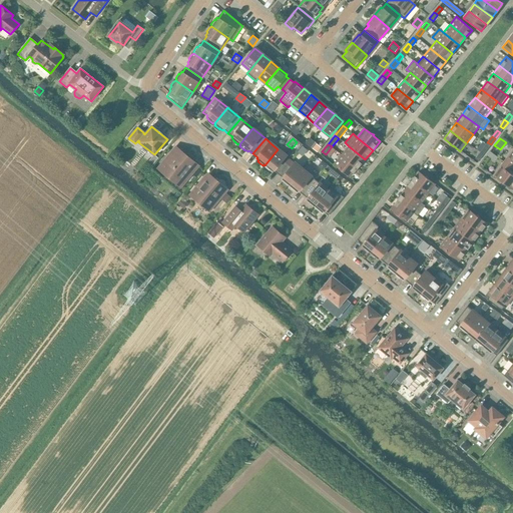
[(349,146),(342,155),(358,168),(365,159),(349,146)]
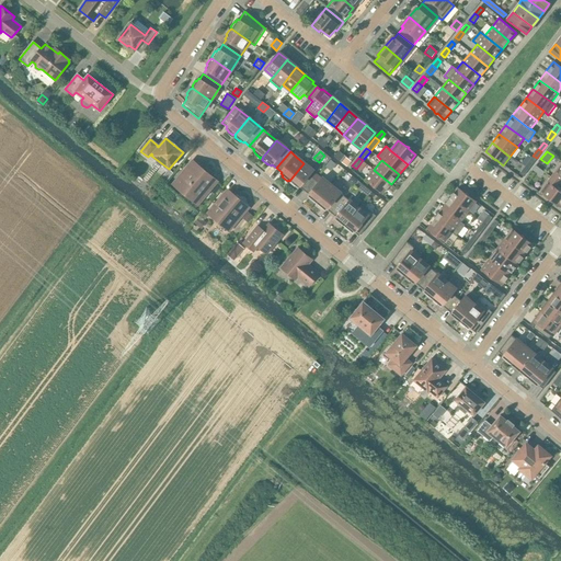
[(529,160),(525,167),(528,170),(534,162),(529,160)]
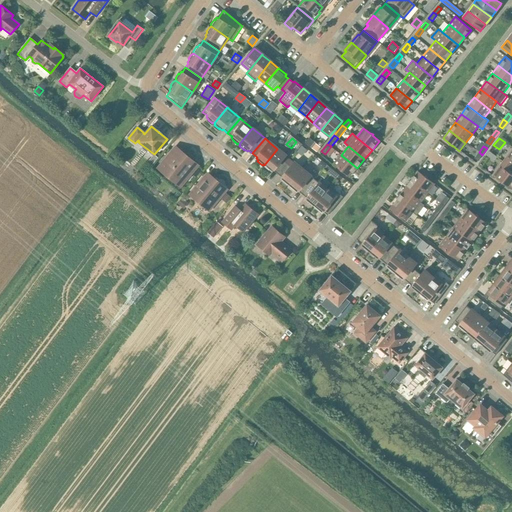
[(511,148),(502,161),(510,167),(511,164),(511,148)]
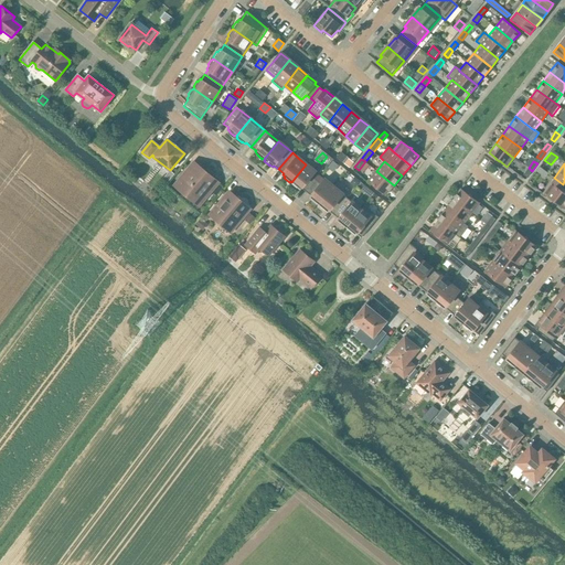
[(306,164),(291,182),(292,183),(291,184),(297,188),(297,187),(299,189),(300,190),(301,188),(306,192),(316,180),(311,177),(315,171),(313,170),(306,164)]
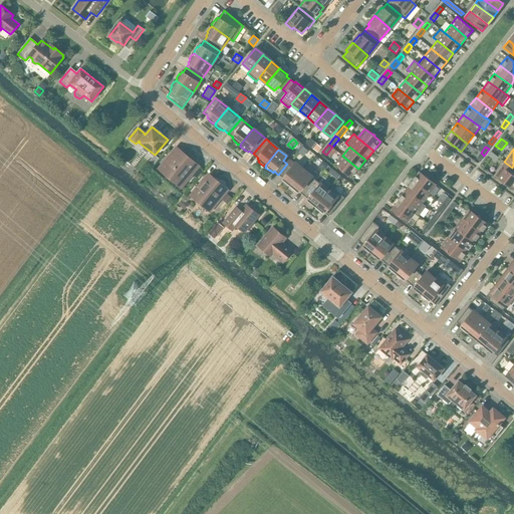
[(173,153),(159,170),(173,181),(177,176),(185,183),(199,166),(182,152),(178,157),(173,153)]
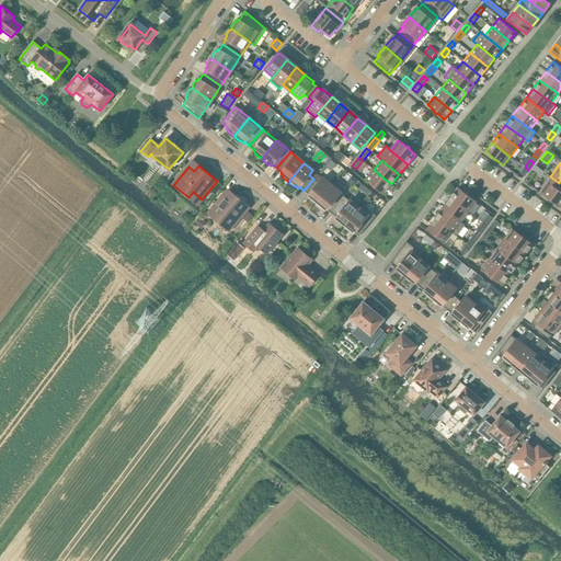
[(525,167),(519,173),(523,176),(528,170),(525,167)]
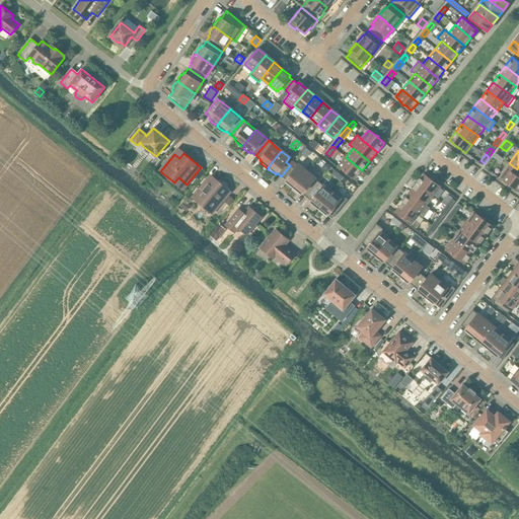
[(354,179),(362,170),(346,157),(338,166),(354,179)]
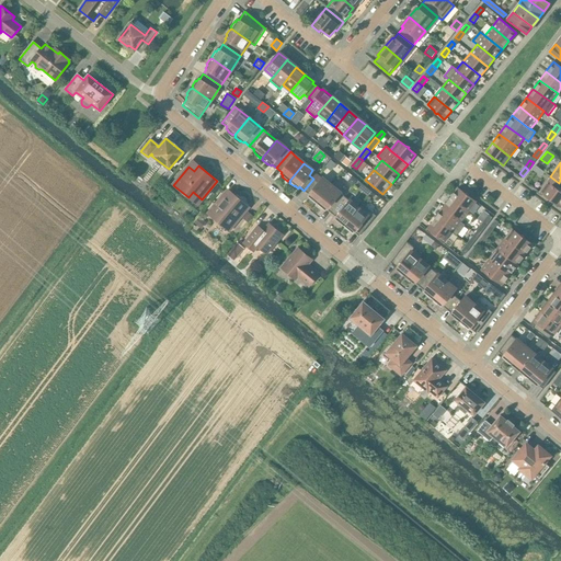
[(351,176),(346,182),(352,186),(356,181),(351,176)]
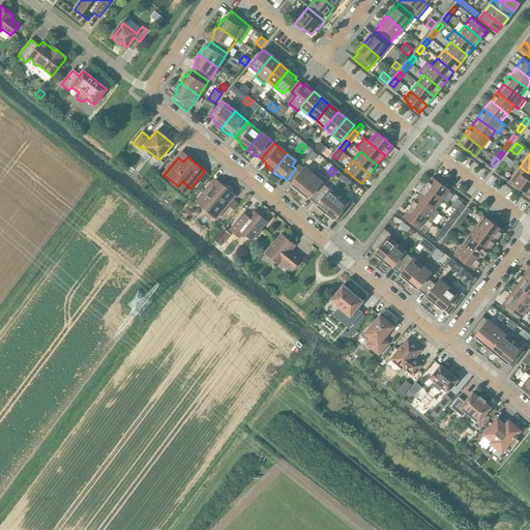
[(529,180),(525,177),(528,173),(520,167),(509,181),(518,188),(520,190),(521,189),(529,197),(529,195),(529,180)]
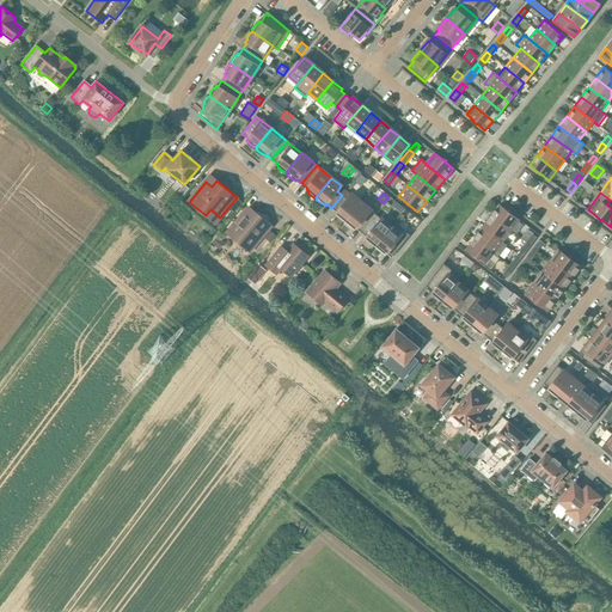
[(342,195),(331,208),(336,212),(337,212),(335,214),(338,216),(337,218),(343,221),(344,221),(346,222),(361,202),(352,194),(347,200),(342,195)]
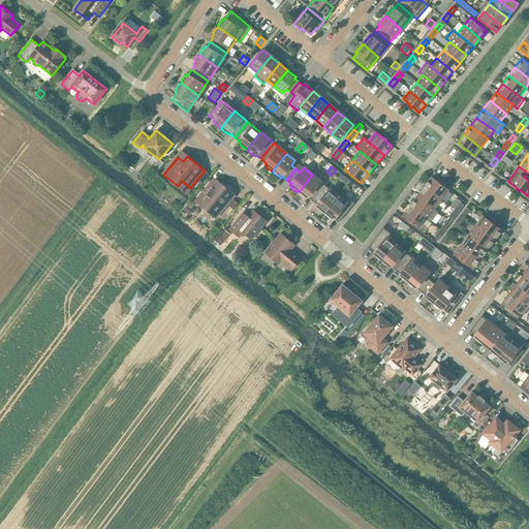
[(312,175),(299,192),(300,193),(299,193),(304,197),(304,196),(307,198),(308,197),(310,198),(312,201),(325,186),(322,184),(312,175)]
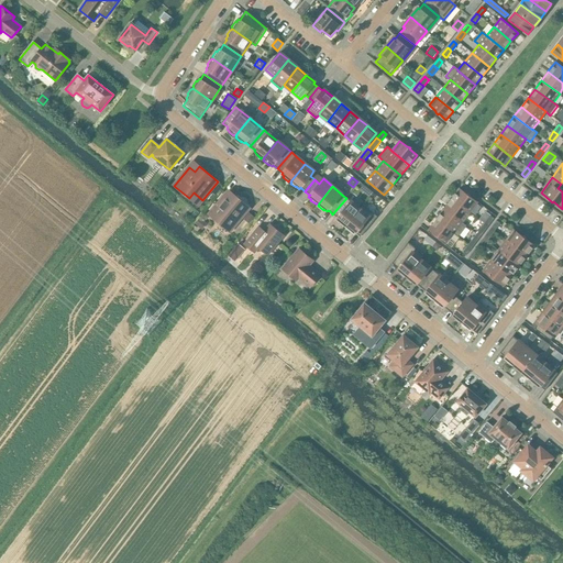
[(452,199),(470,212),(477,202),(470,197),(471,196),(467,194),(467,195),(460,188),(452,199)]
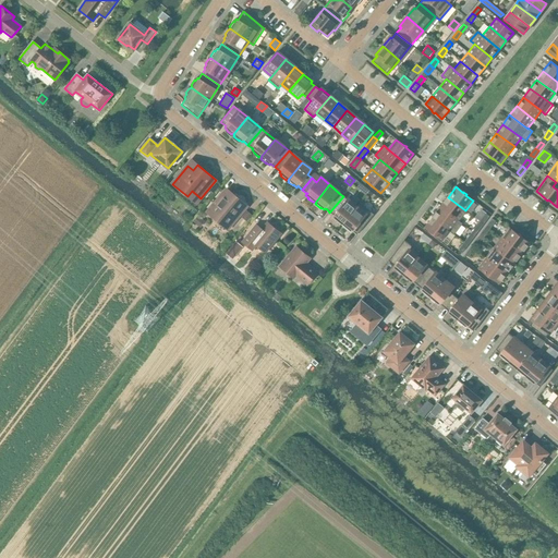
[(220,196),(207,213),(215,219),(217,216),(230,227),(247,206),(233,195),(228,202),(220,196)]
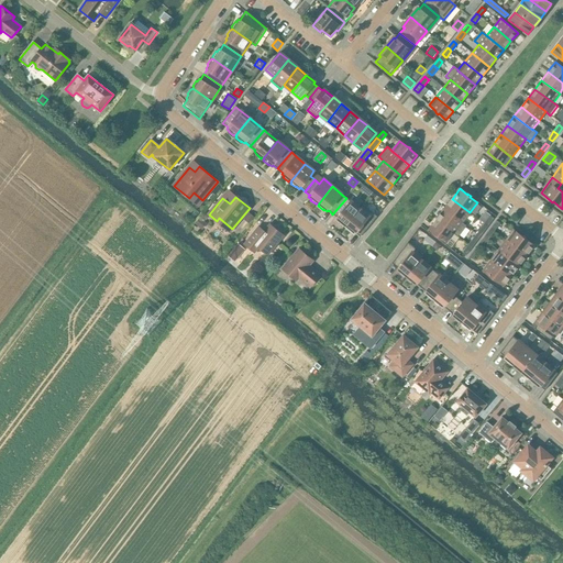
[(346,198),(332,214),(338,218),(335,219),(339,222),(338,223),(343,227),(344,225),(345,227),(360,209),(359,208),(346,198)]
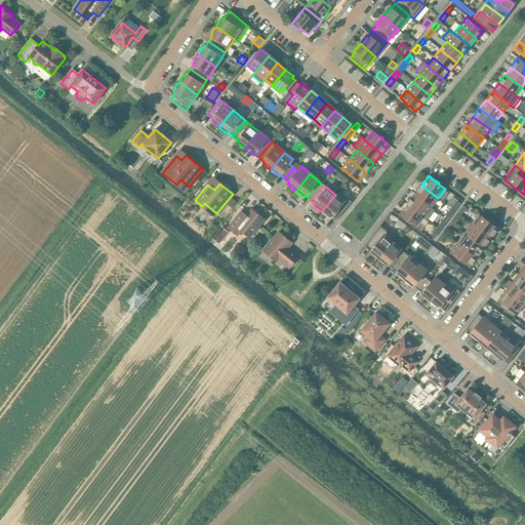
[(431,208),(431,207),(438,198),(421,186),(413,195),(431,208)]
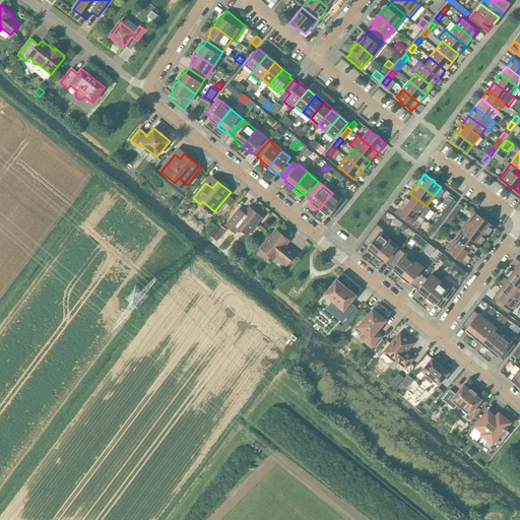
[(332,193),(319,209),(320,210),(319,211),(323,215),(324,214),(327,216),(328,215),(333,218),(348,200),(335,189),(332,193)]
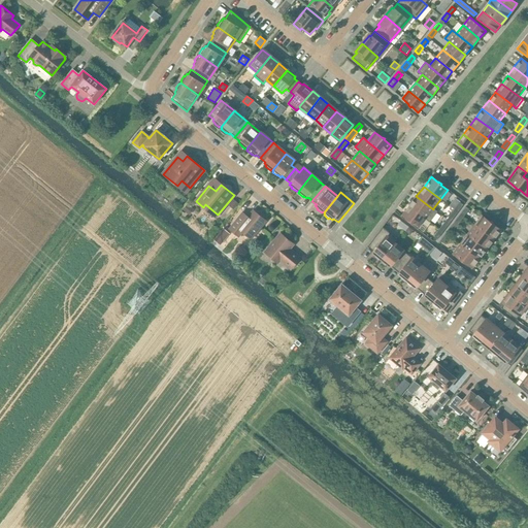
[(437,211),(433,208),(433,209),(416,196),(408,206),(426,219),(430,222),(437,211)]
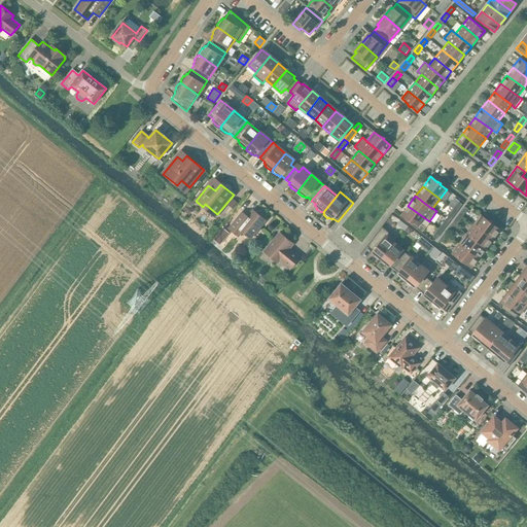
[(233,199),(227,205),(233,210),(238,204),(233,199)]
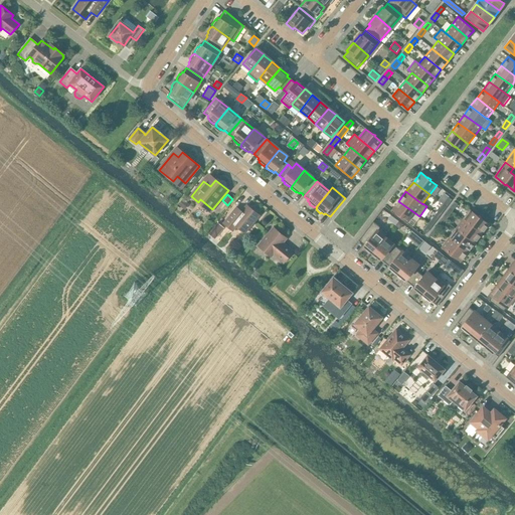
[(443,204),(446,207),(452,200),(448,197),(443,204)]
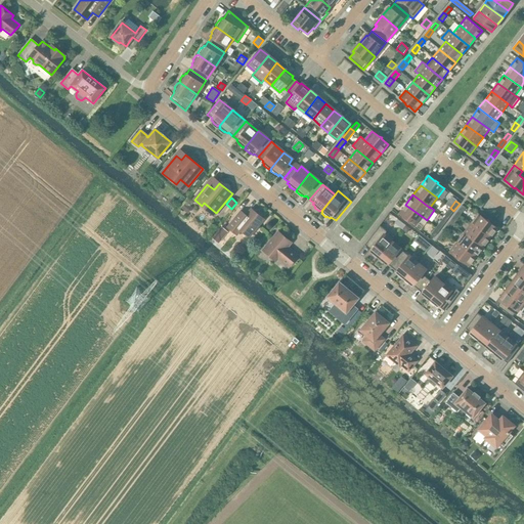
[(186,204),(182,209),(188,214),(192,209),(186,204)]
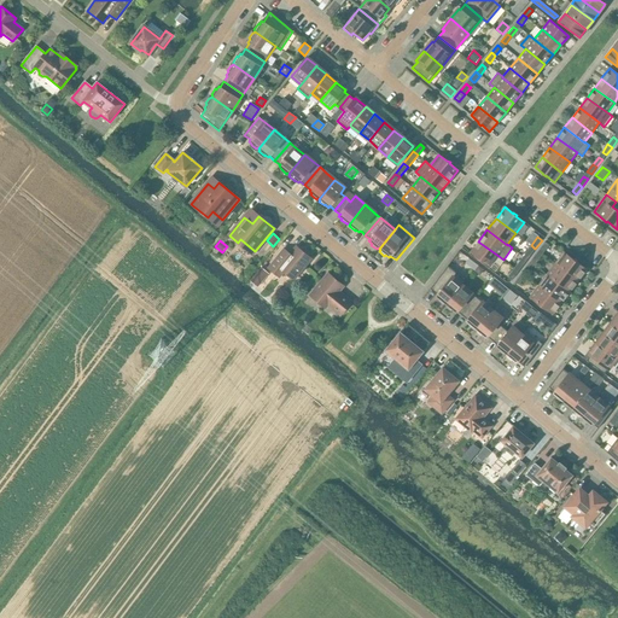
[(490,268),(499,256),(478,242),(470,252),(490,268)]
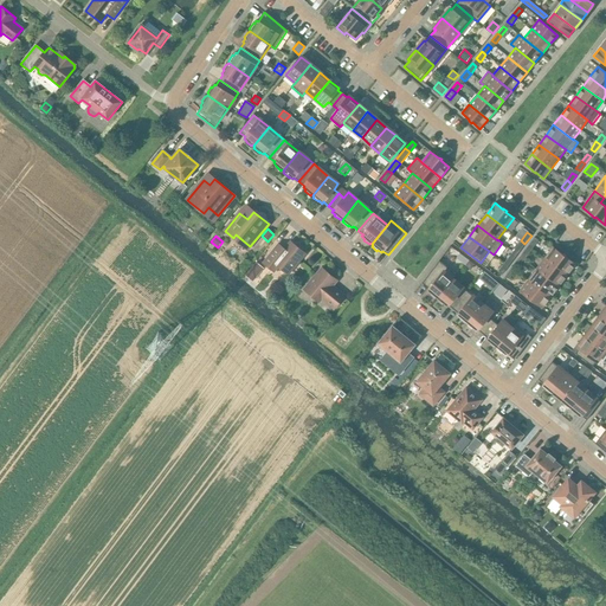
[(528,245),(532,249),(539,240),(534,237),(528,245)]
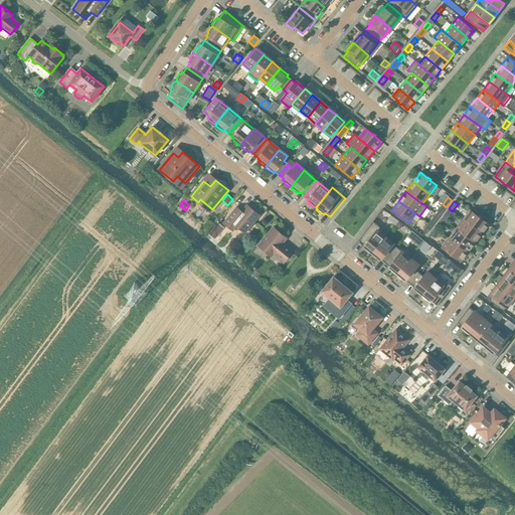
[(439,216),(446,207),(443,204),(436,214),(439,216)]
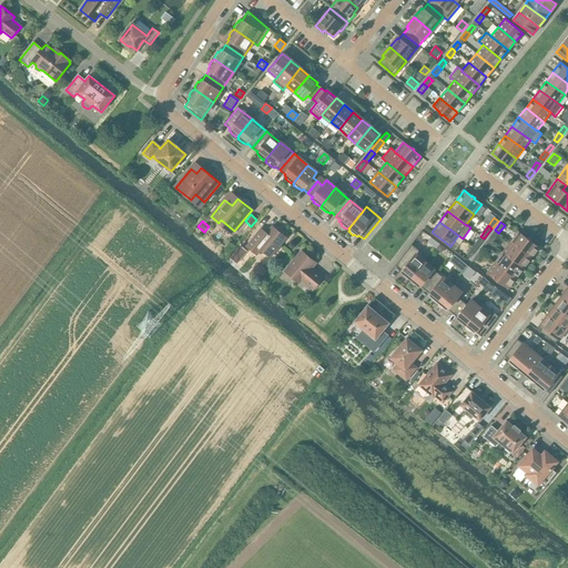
[(260,229),(246,246),(257,255),(261,250),(270,257),(286,237),(272,226),(266,234),(260,229)]
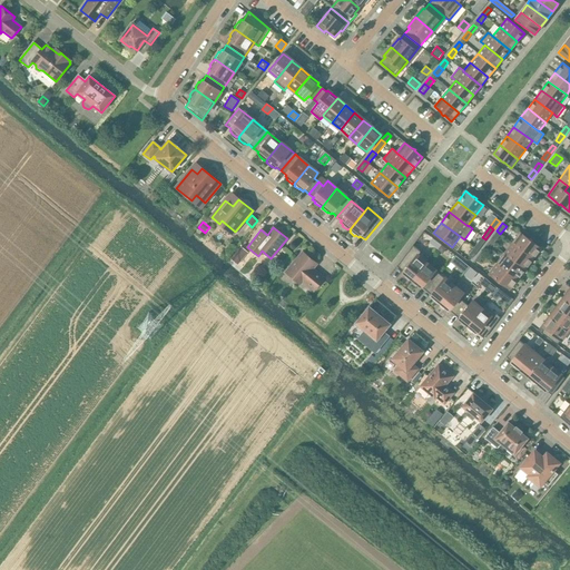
[(492,244),(500,234),(497,231),(489,242),(492,244)]
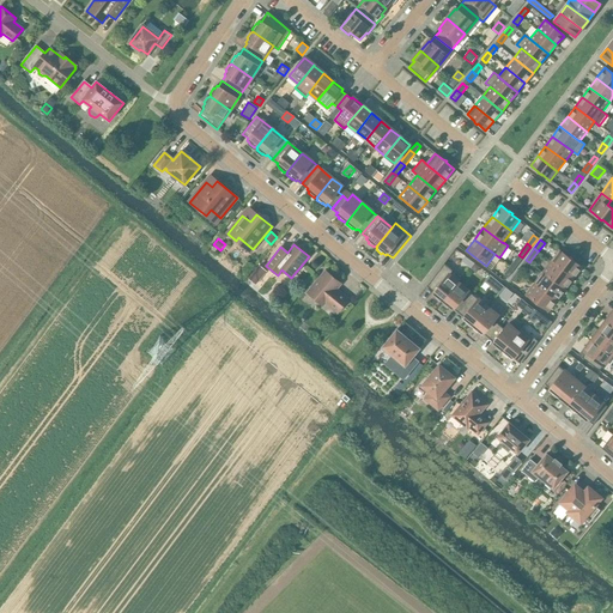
[(551,261),(574,278),(582,267),(572,260),(572,259),(570,256),(569,258),(559,249),(551,261)]
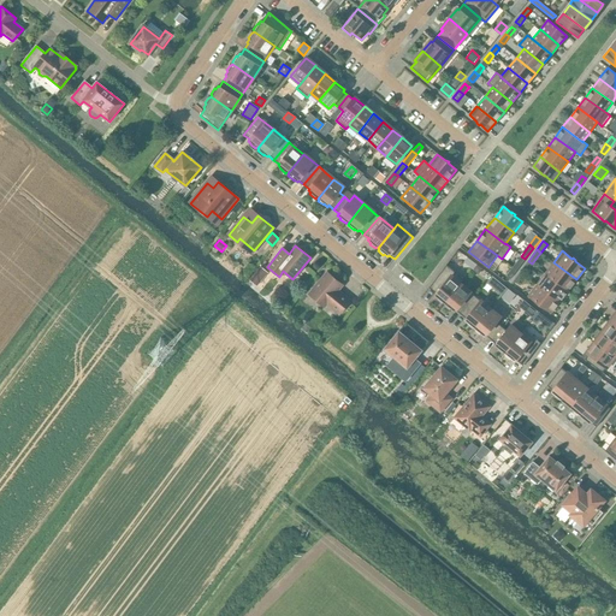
[(516,271),(525,259),(521,256),(513,267),(516,271)]
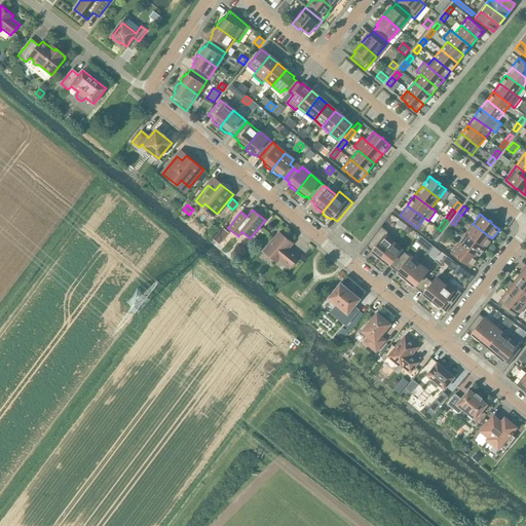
[(447,235),(454,225),(451,223),(444,232),(447,235)]
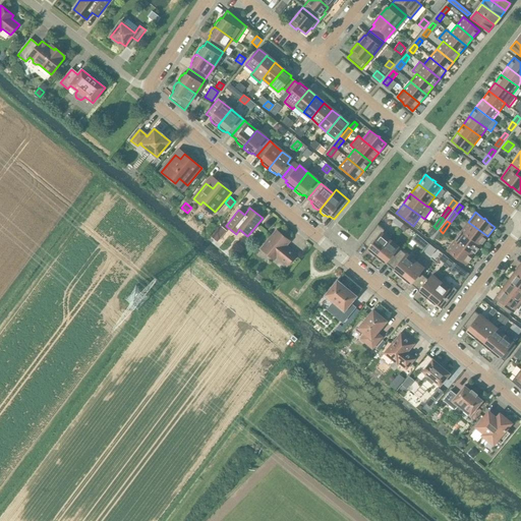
[(480,246),(487,236),(468,222),(461,231),(480,246)]
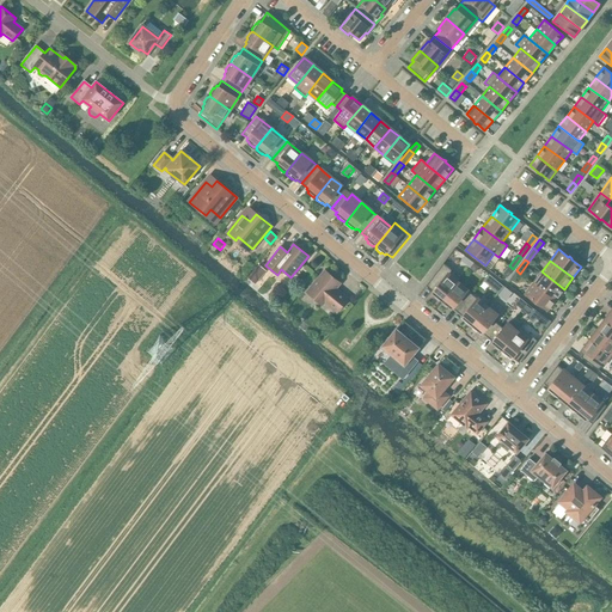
[(444,263),(426,286),(433,292),(432,293),(441,301),(444,299),(458,282),(461,277),(451,270),(444,263)]
